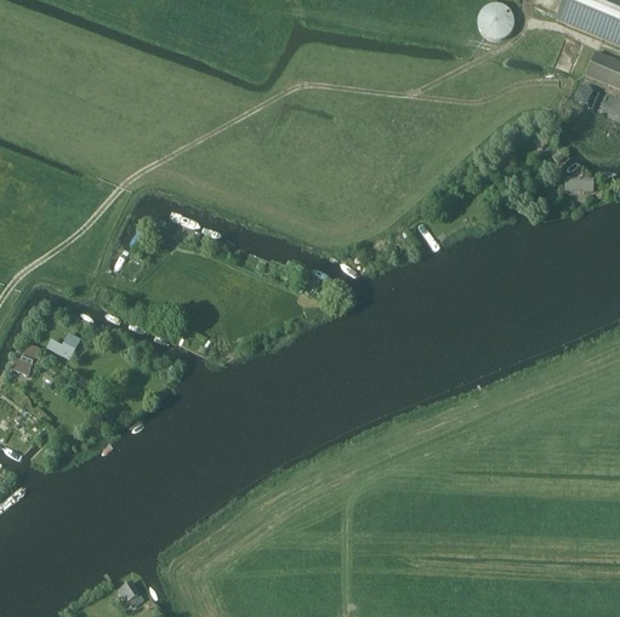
[(561,0),(555,18),(619,45),(619,0),(561,0)]
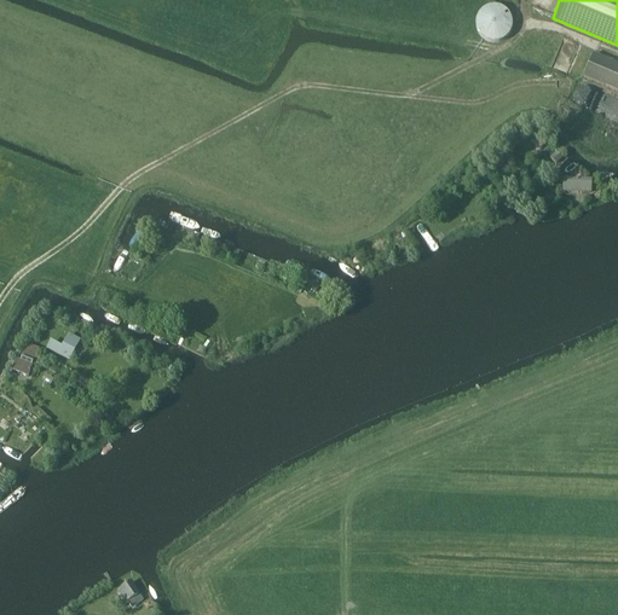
[(475,16),(474,21),(475,27),(479,33),(483,36),(489,39),(495,39),(501,38),(506,34),(509,29),(510,27),(510,24),(512,21),(510,18),(510,16),(509,13),(506,9),(501,5),(495,3),(489,4),(483,5),(479,10),(475,16)]
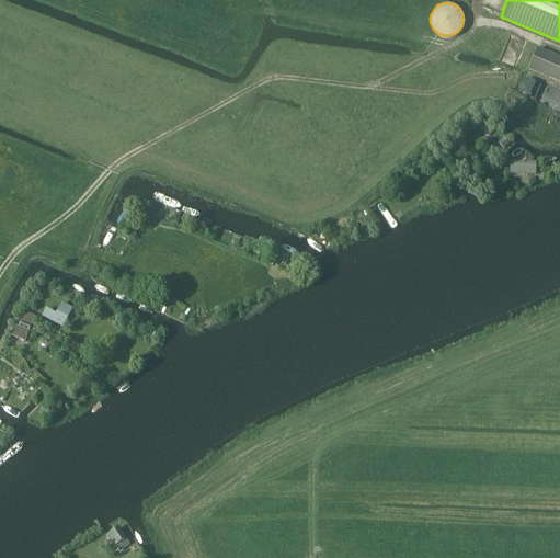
[(527,68),(559,81),(559,55),(537,46),(527,68)]
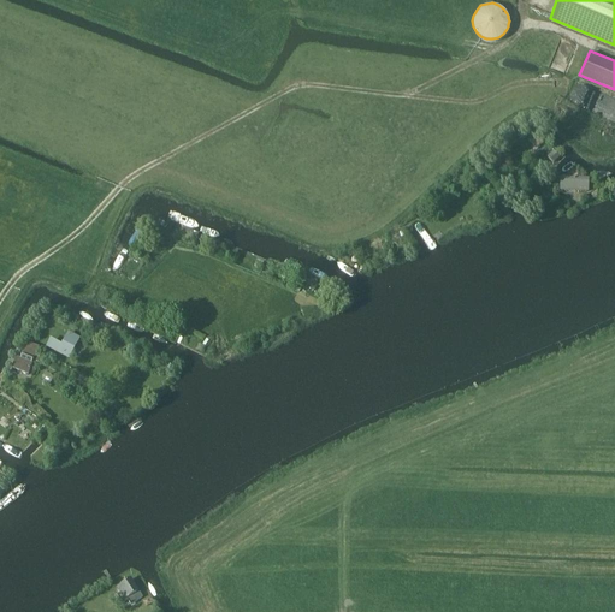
[(525,129),(534,147),(543,142),(534,125),(525,129)]
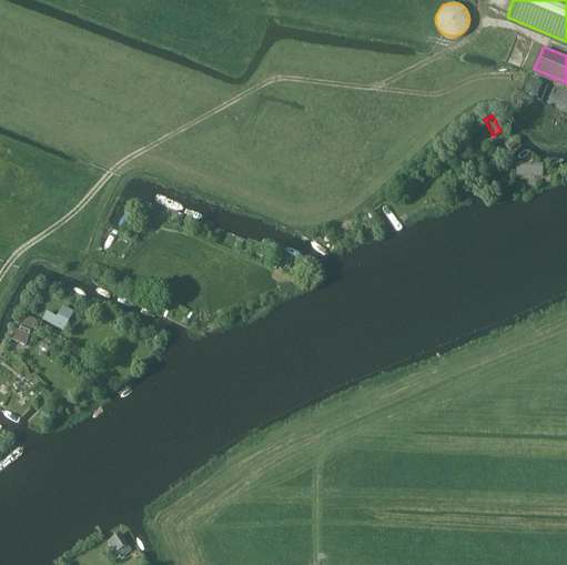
[(510,149),(516,143),(509,137),(504,142),(510,149)]
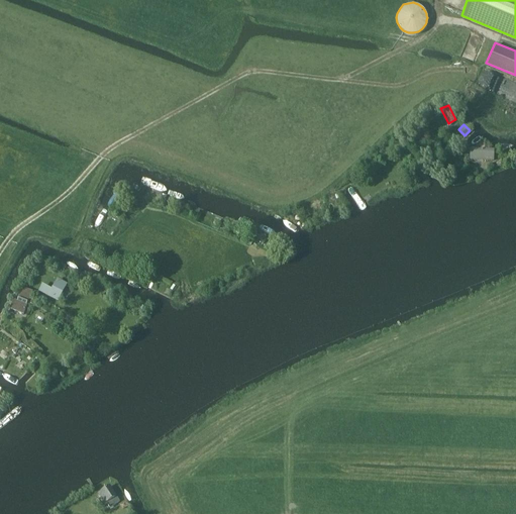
[(493,147),(470,146),(469,159),(493,160),(493,147)]
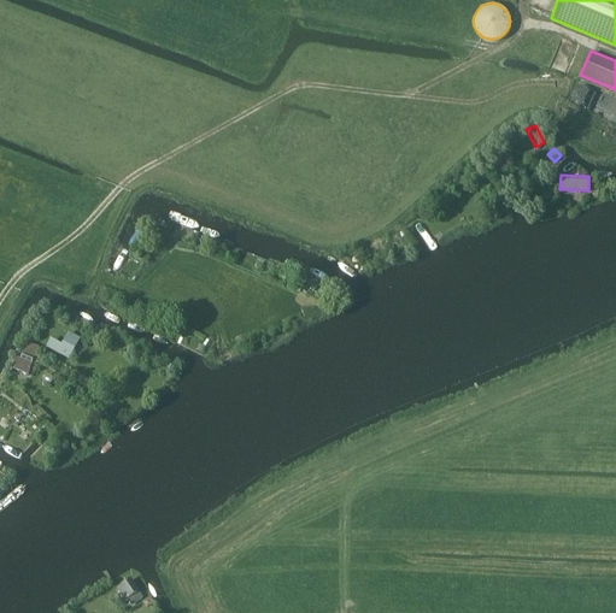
[(66,331),(60,341),(52,336),(47,346),(68,357),(78,337),(66,331)]
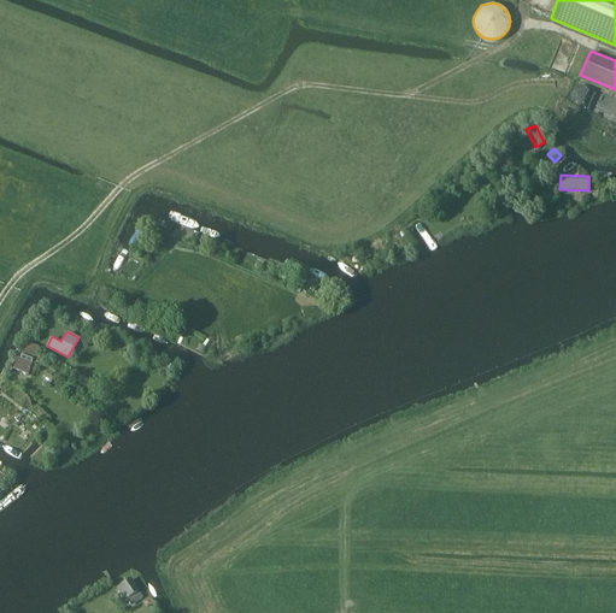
[(11,366),(27,372),(39,345),(27,340),(19,357),(15,355),(11,366)]
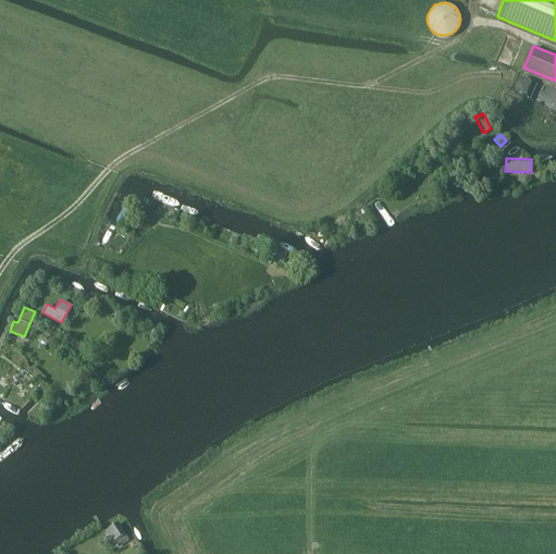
[(124,532),(118,521),(104,529),(112,540),(114,539),(118,543),(127,537),(124,532)]
